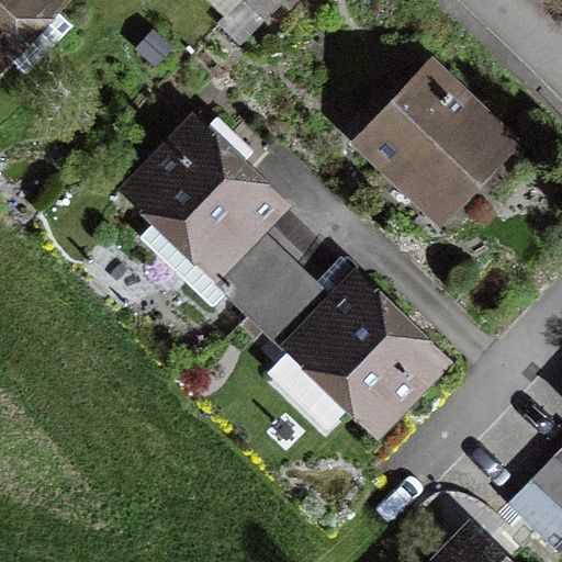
[(0,0),(0,51),(1,51),(25,74),(71,25),(47,2),(48,0),(0,0)]
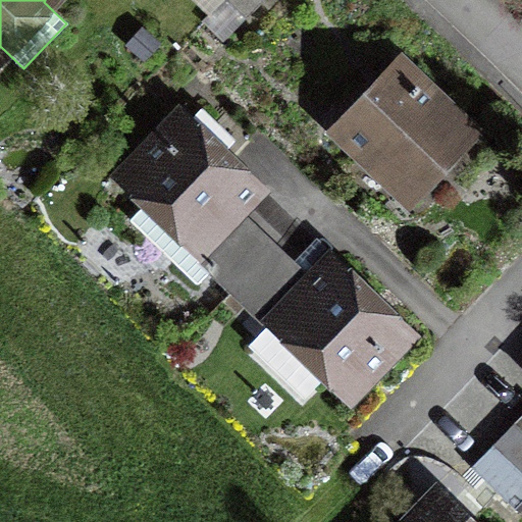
[(226,0),(246,18),(263,0),(226,0)]
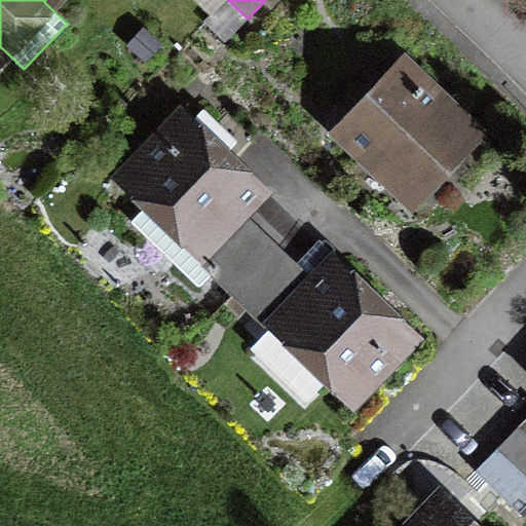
[(341,130),(407,193),(467,130),(402,67),(341,130)]
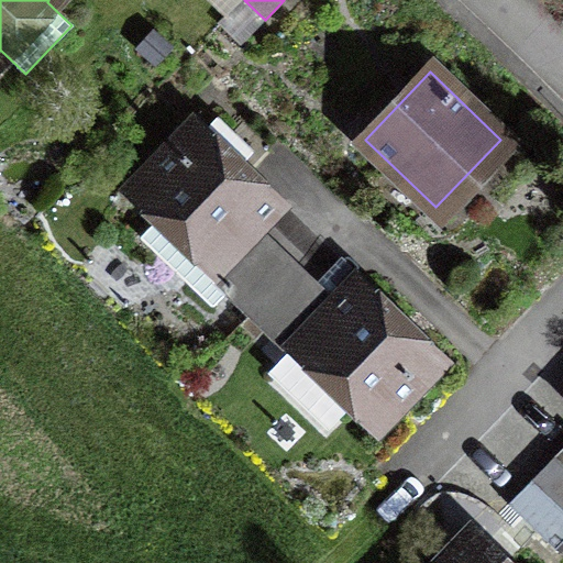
[(218,118),(201,134),(194,127),(136,186),(164,212),(140,238),(213,309),(227,295),(224,293),(246,269),(230,254),(277,206),(230,162),(246,145),(218,118)]
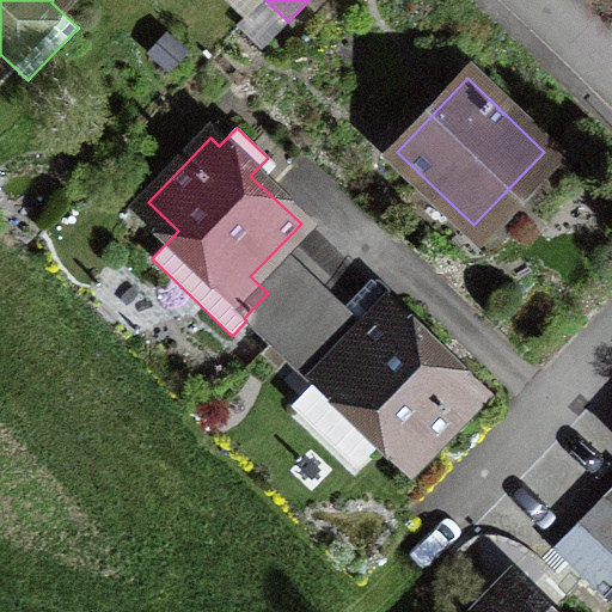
[(270,342),(319,291),(293,265),(268,293),(244,318),(246,320),(270,342)]
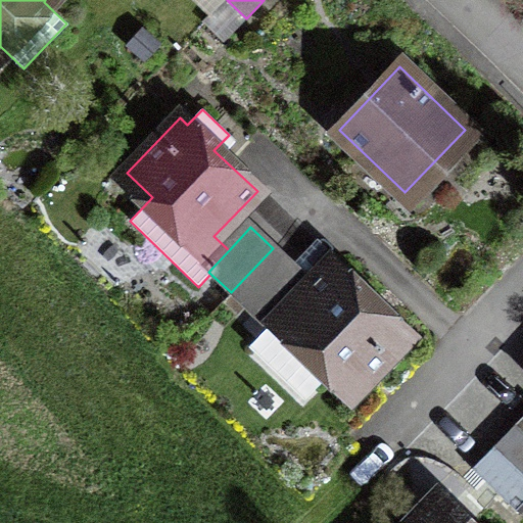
[(231,292),(252,314),(295,270),(273,248),(231,292)]
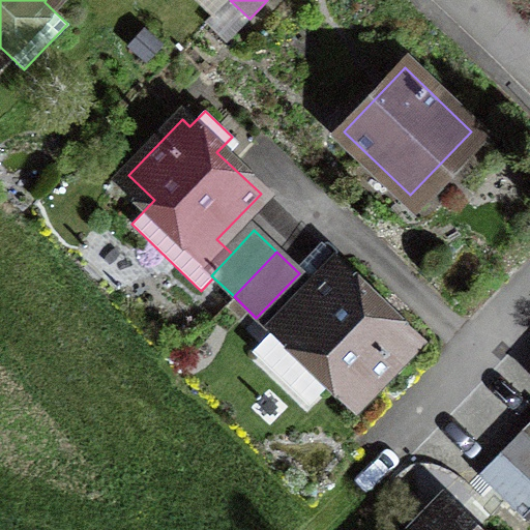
[(413,342),(334,265),(258,347),(258,354),(288,383),(294,383),(307,396),(315,395),(335,374),(359,398),(413,342)]
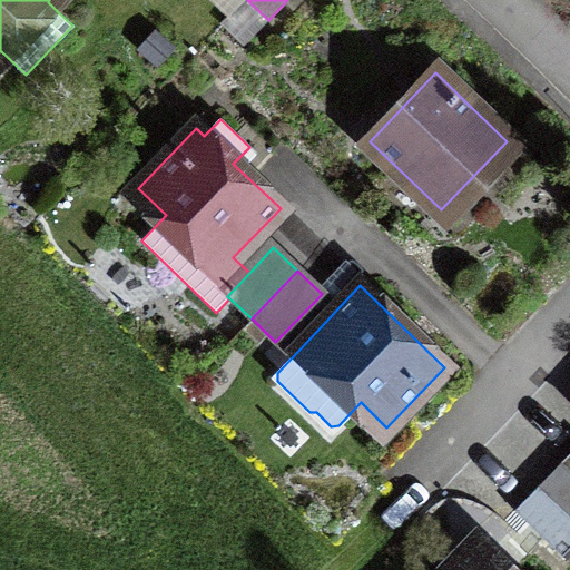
[(569,452),(560,463),(569,472),(569,452)]
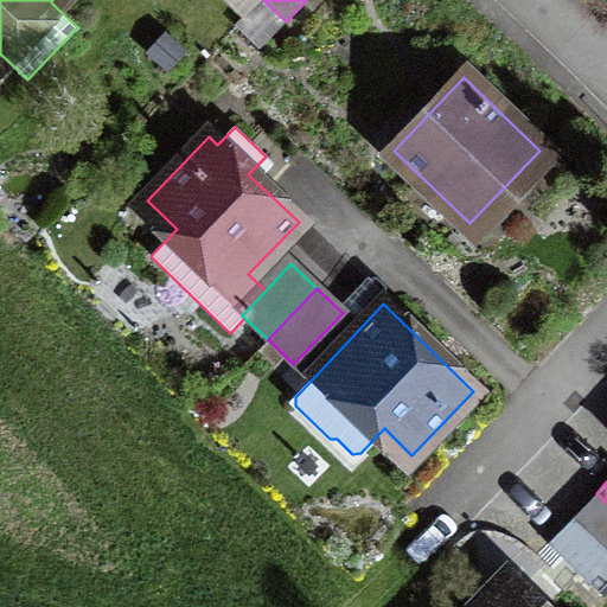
[(606,503),(596,493),(572,518),(606,553),(606,503)]
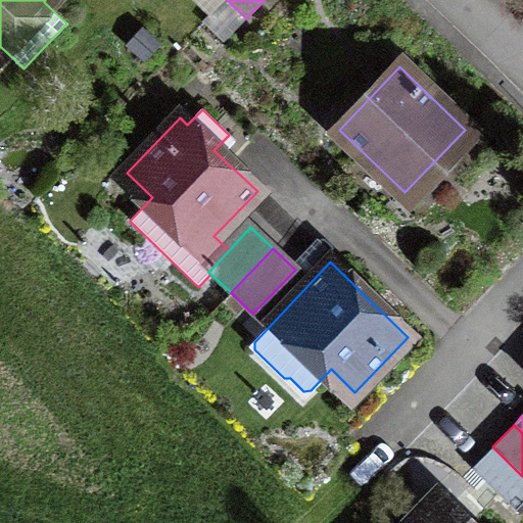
[(522,504),(522,476),(492,446),(471,468),(515,512),(522,504)]
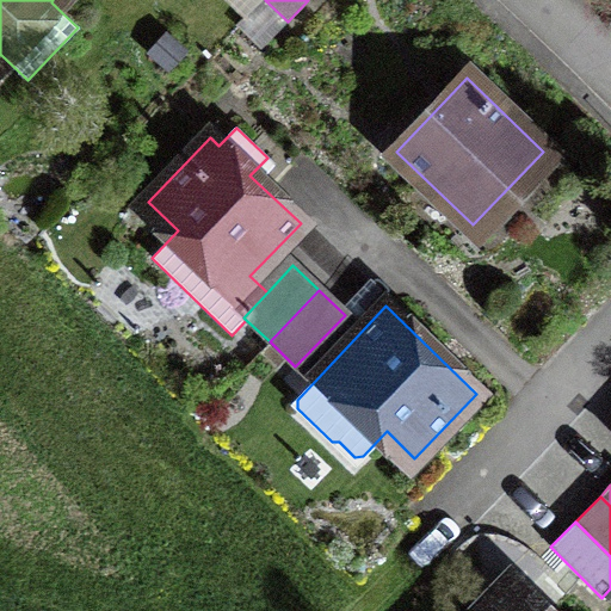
[(547,610),(510,574),(474,610),(547,610)]
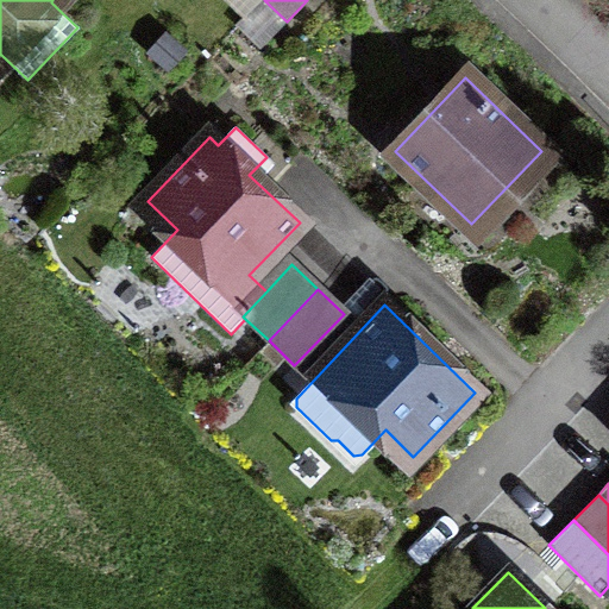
All buildings are outlined.
